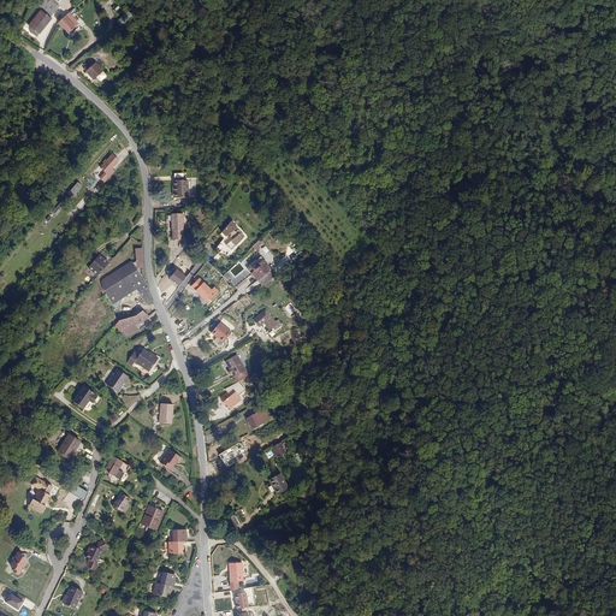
[(42,0),(42,1),(40,5),(52,13),(60,1),(58,0),(42,0)]
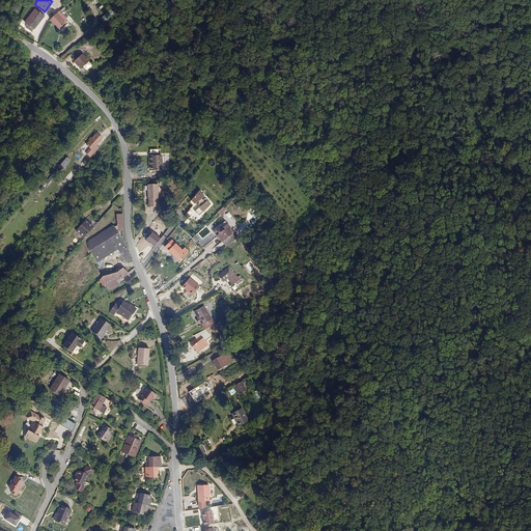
[(106,16),(107,15),(108,17),(117,8),(112,3),(103,11),(106,16)]
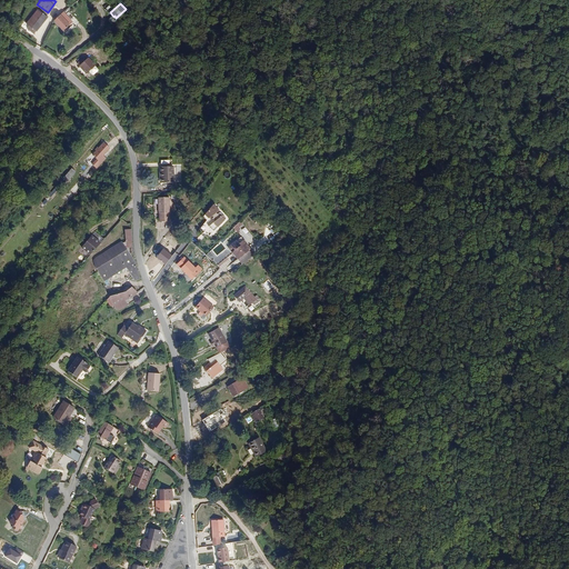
[(38,30),(50,13),(48,12),(37,5),(28,19),(35,23),(32,27),(38,30)]
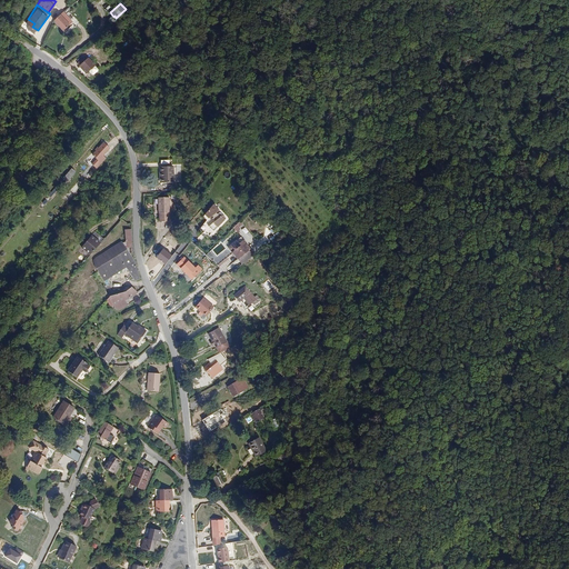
[(78,20),(68,11),(63,17),(75,25),(78,20)]
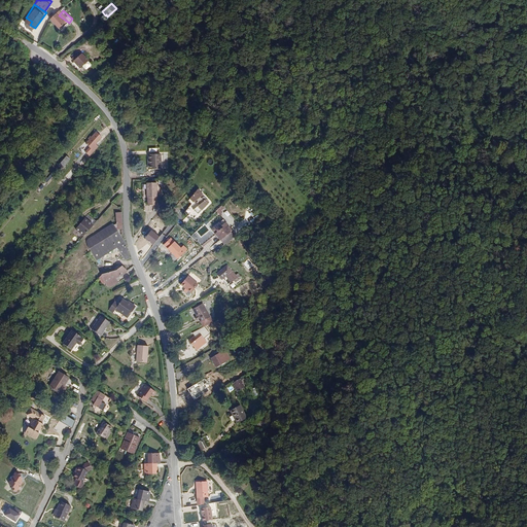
[(56,20),(65,27),(69,23),(59,15),(56,20)]
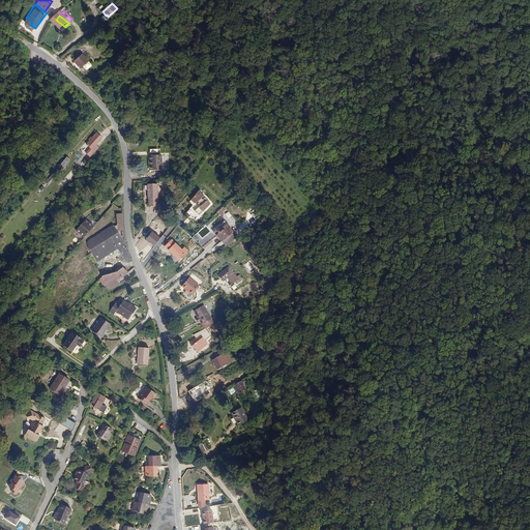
[(84,67),(87,70),(93,65),(83,53),(74,61),(81,69),(84,67)]
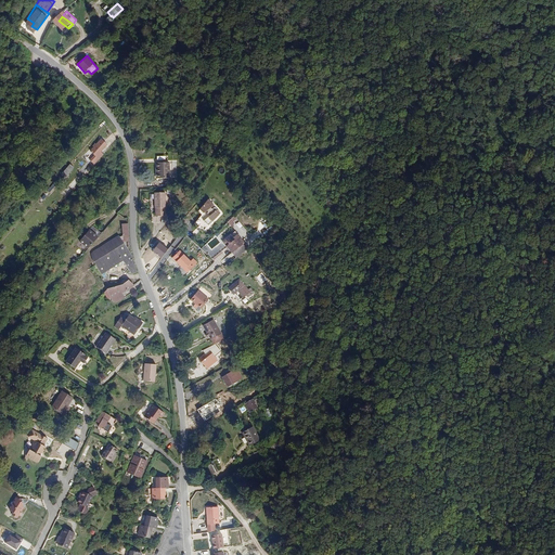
[(116,68),(111,72),(114,80),(119,77),(116,68)]
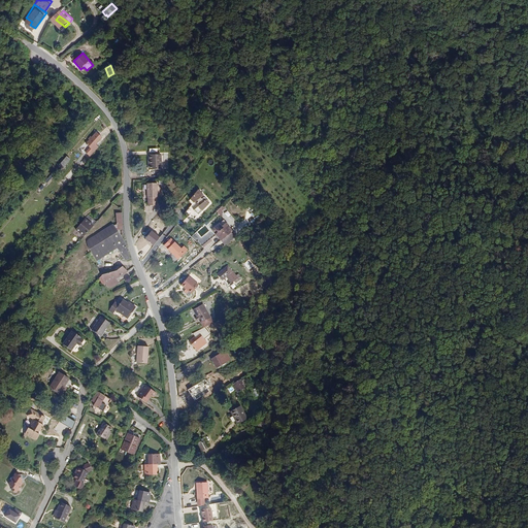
[(92,157),(100,147),(97,144),(98,143),(97,143),(98,142),(99,143),(104,137),(99,133),(95,138),(93,137),(91,139),(92,140),(89,144),(93,147),(88,153),(92,157)]
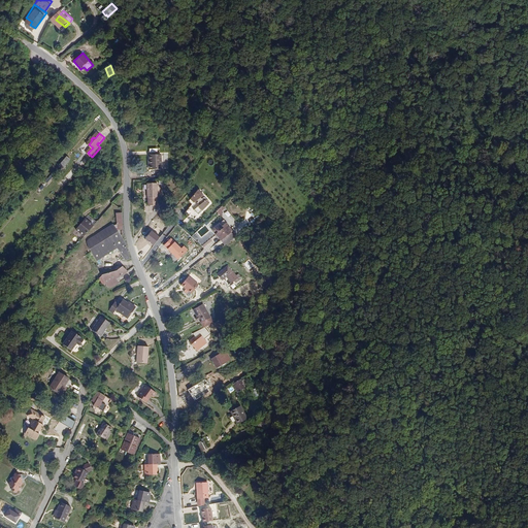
[(164,163),(162,150),(152,150),(153,155),(151,155),(151,161),(153,161),(153,164),(164,163)]
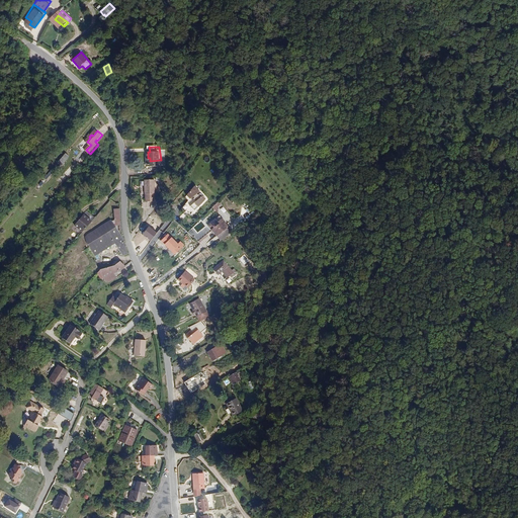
[(62,166),(70,156),(66,153),(58,162),(62,166)]
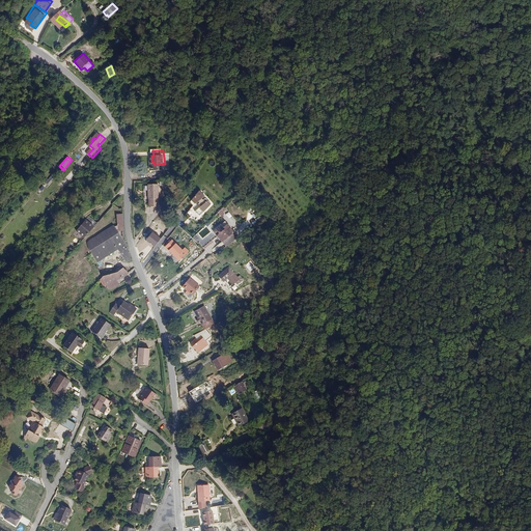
[(160,203),(158,180),(147,182),(150,204),(160,203)]
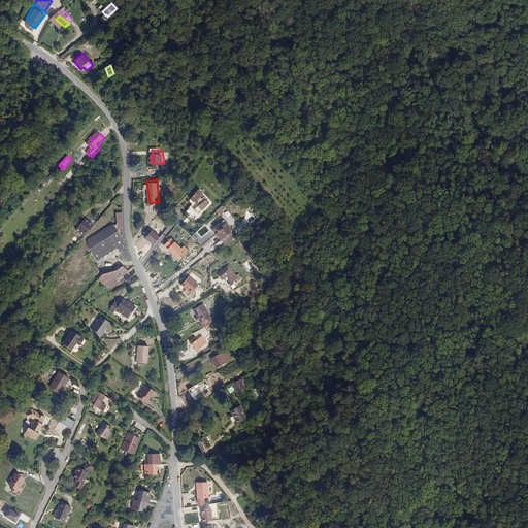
[(204,195),(199,190),(191,199),(195,203),(198,200),(199,201),(198,202),(200,205),(195,210),(199,216),(210,203),(207,200),(206,201),(206,200),(206,199),(206,198),(205,198),(205,197),(204,197),(202,199),(201,198),(204,195)]
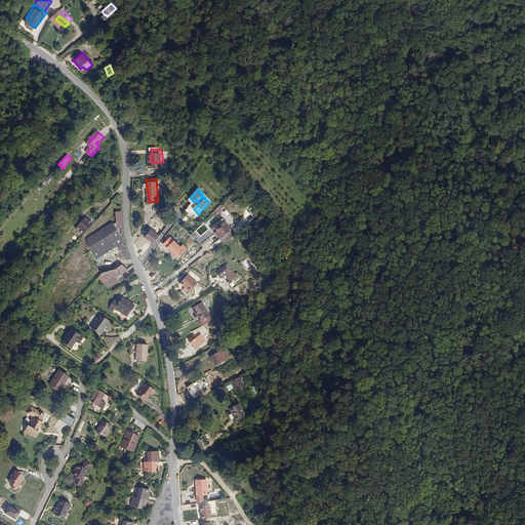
[(117,228),(121,235),(124,233),(123,216),(115,221),(118,227),(117,228)]
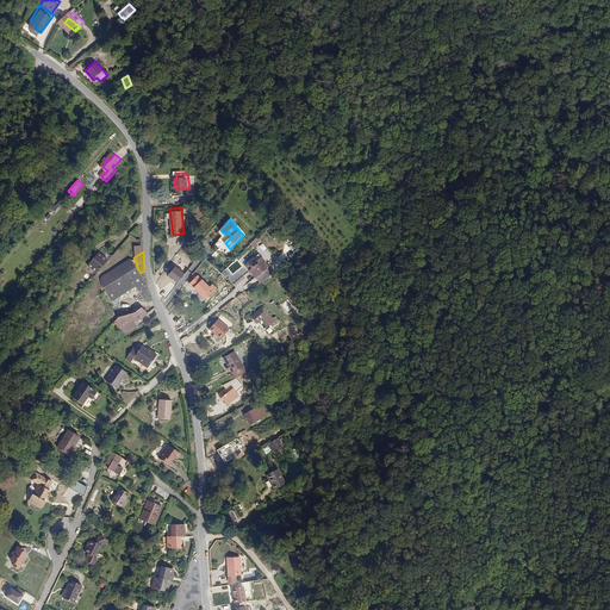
[(89,265),(99,273),(110,260),(100,253),(89,265)]
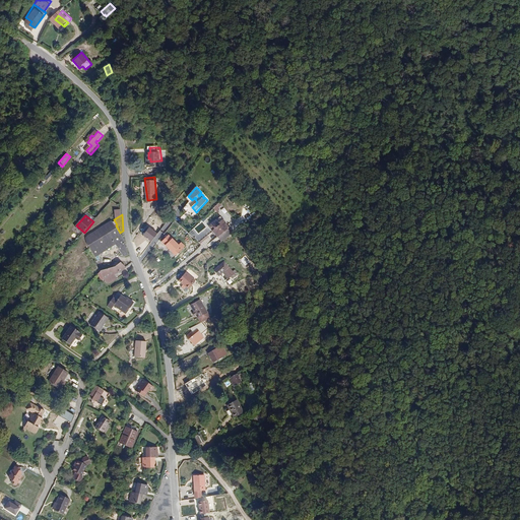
[(194,238),(200,244),(214,234),(218,239),(231,230),(222,217),(194,238)]
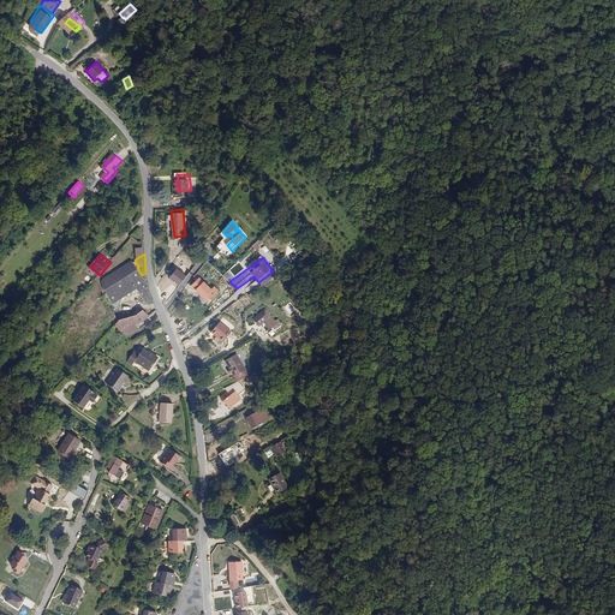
[(153,300),(147,281),(142,275),(137,267),(136,264),(103,286),(114,304),(138,288),(147,303),(153,300)]
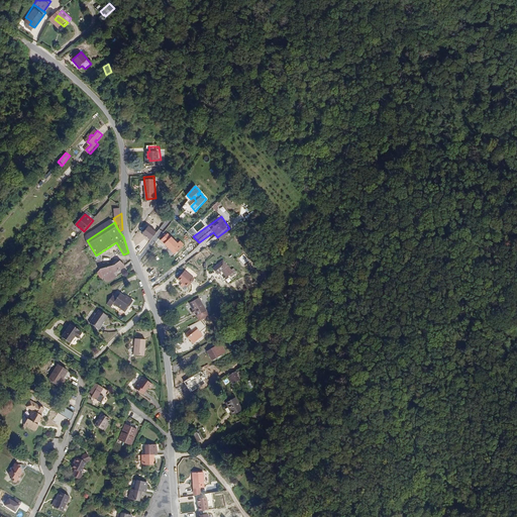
[(181,241),(179,243),(170,234),(163,241),(173,251),(176,254),(185,245),(181,241)]
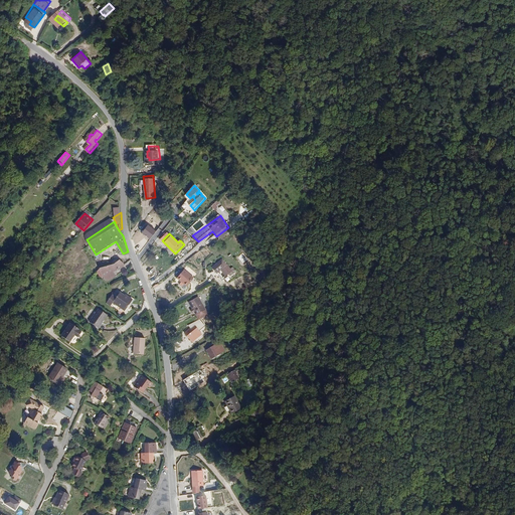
[(69,235),(67,238),(72,243),(77,237),(73,234),(71,236),(69,235)]
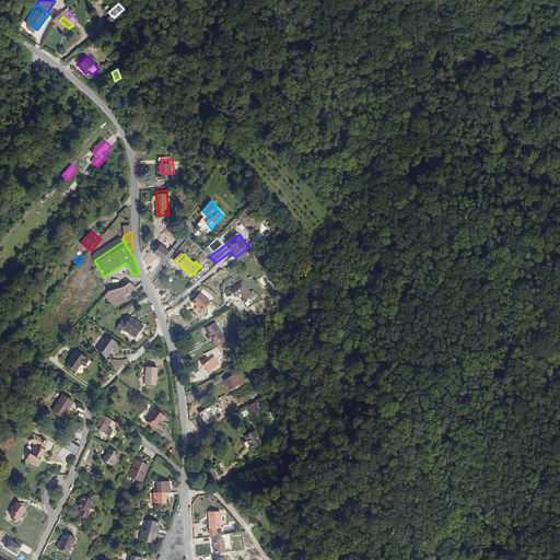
[(226,279),(231,276),(225,269),(220,273),(226,279)]
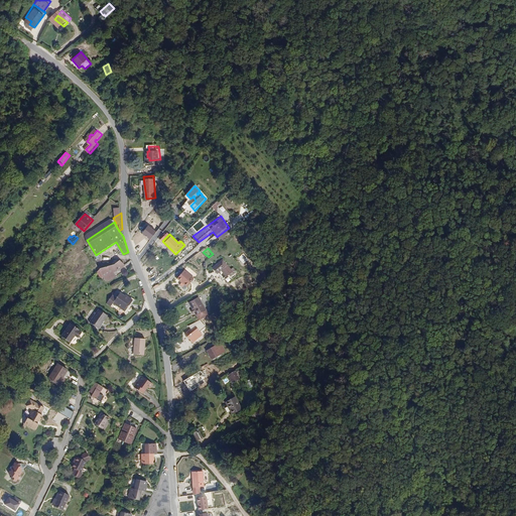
[(119,270),(126,265),(121,260),(115,265),(101,269),(100,269),(105,279),(106,280),(108,281),(110,280),(117,277),(114,272),(119,270)]
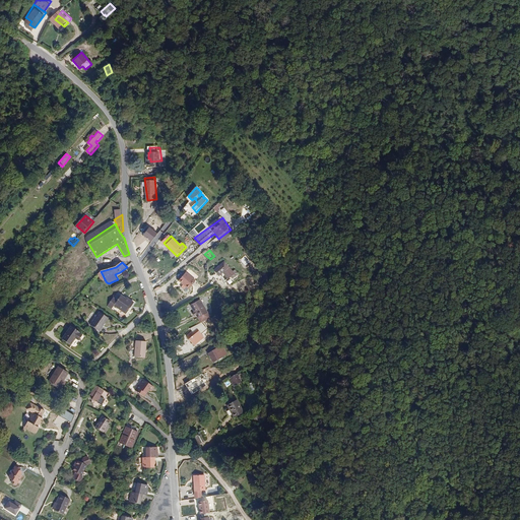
[(224,273),(230,279),(232,277),(235,274),(235,273),(225,263),(216,271),(220,276),(224,273)]
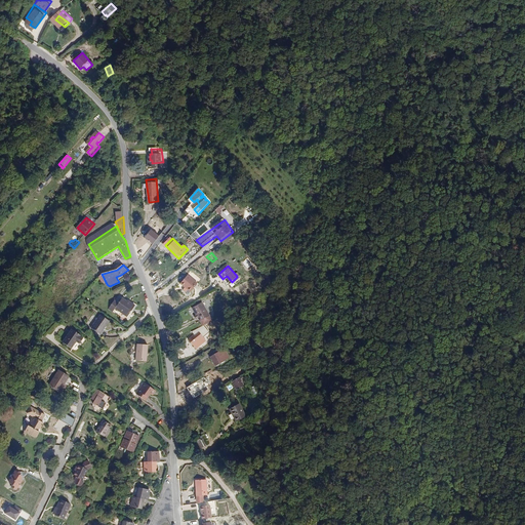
[(193,290),(199,283),(189,275),(183,283),(187,287),(185,290),(189,293),(190,294),(191,294),(194,291),(193,290)]
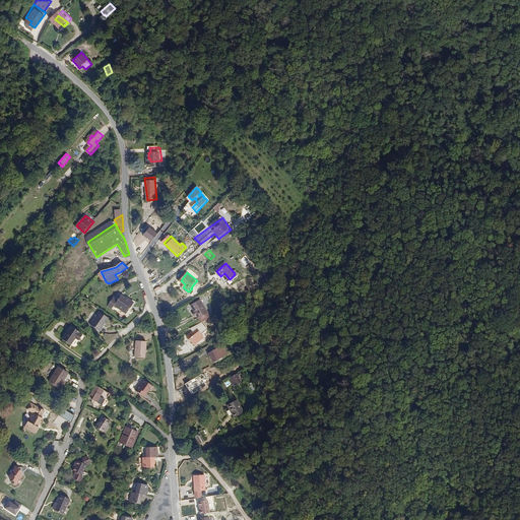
[(130,300),(130,301),(127,299),(122,296),(119,301),(115,298),(109,306),(113,309),(115,306),(127,314),(135,303),(130,300)]
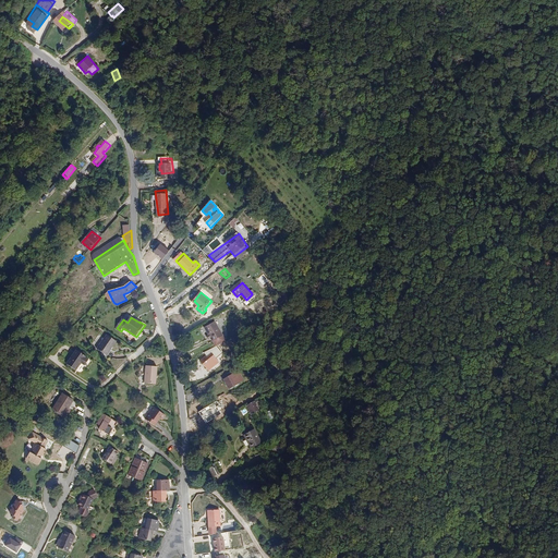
[(214,343),(223,337),(216,323),(206,329),(214,343)]
